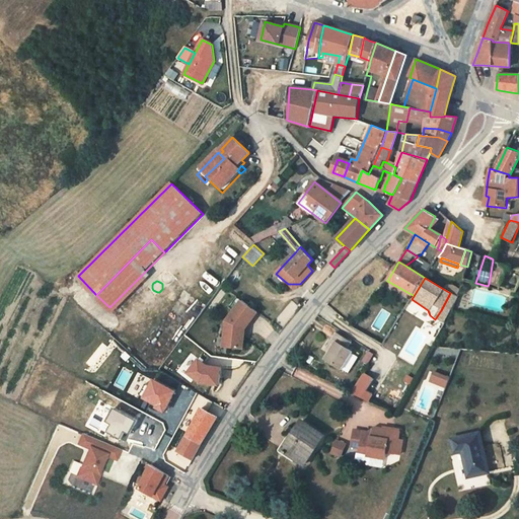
[(447,286),(446,290),(459,294),(463,287),(457,284),(447,286)]
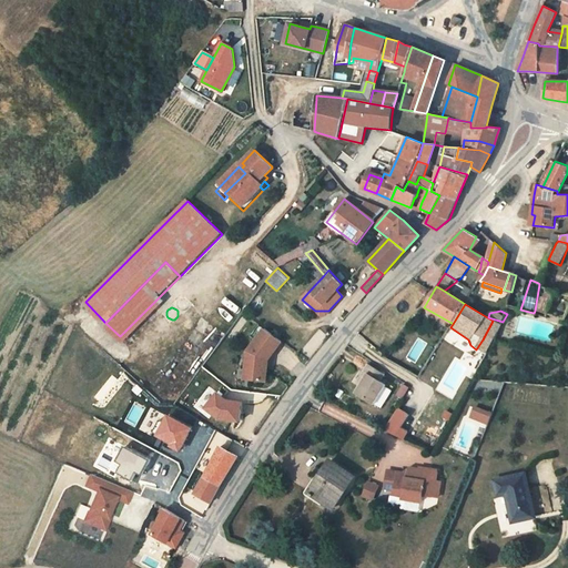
[(483,340),(490,344),(501,325),(493,321),(483,340)]
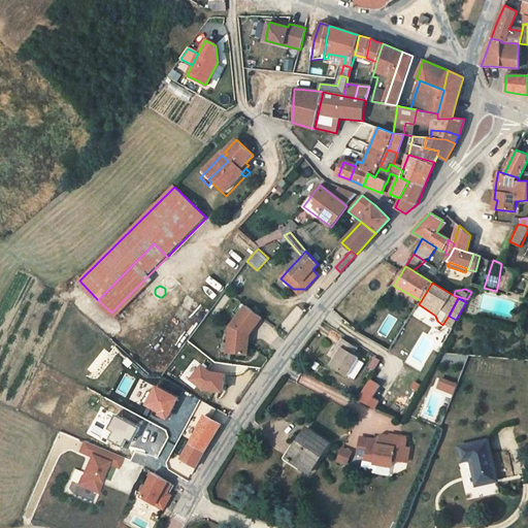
[(230,327),(229,341),(236,342),(235,354),(248,355),(250,334),(262,317),(257,314),(245,305),(230,327)]
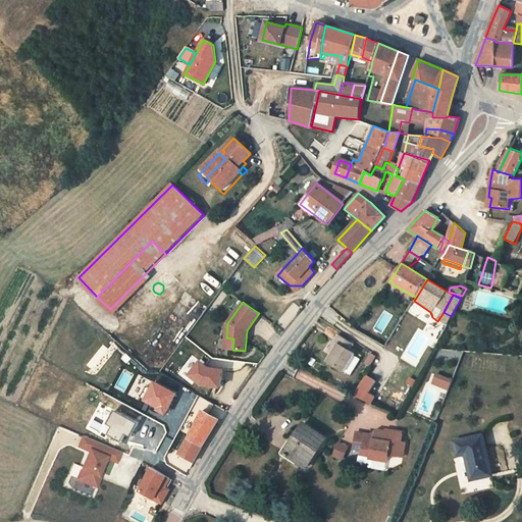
[(451,316),(444,312),(437,321),(446,326),(451,316)]
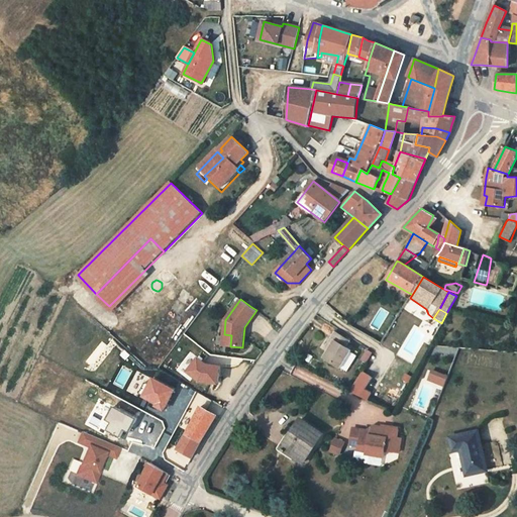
[(350,340),(336,331),(326,347),(329,349),(325,356),(346,371),(356,354),(349,350),(350,348),(346,346),(350,340)]
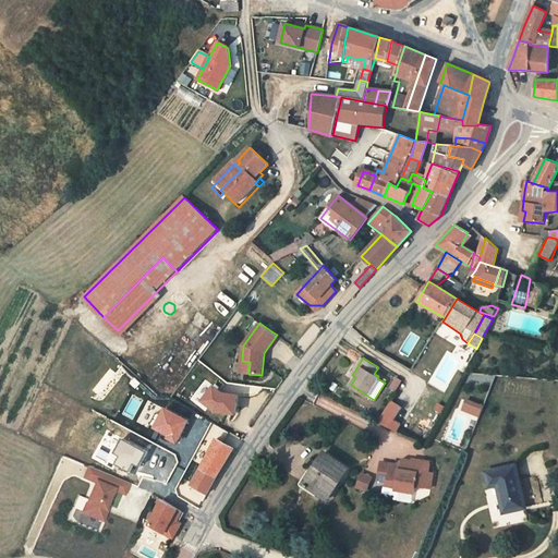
[(235,396),(220,393),(211,387),(201,401),(215,412),(233,414),(235,396)]
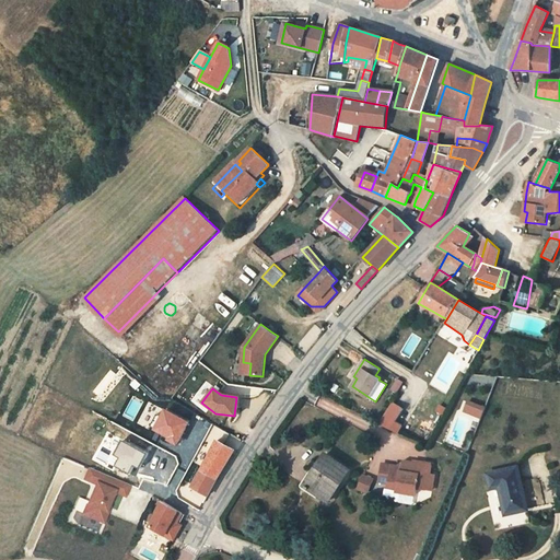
[(462,411),(480,418),(486,406),(466,399),(462,411)]
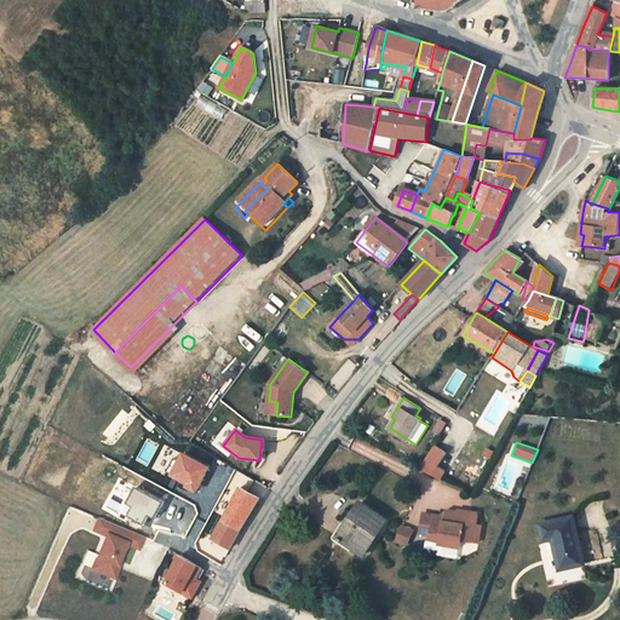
[(419,469),(440,480),(445,471),(436,466),(445,453),(434,446),(419,469)]
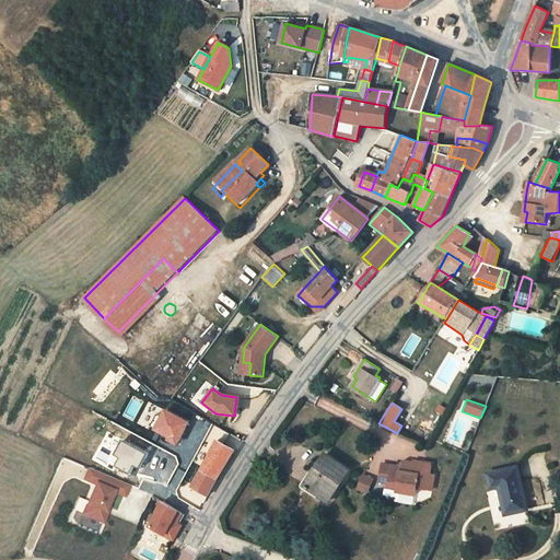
[(166,440),(175,445),(187,422),(163,410),(153,430),(167,438),(166,440)]
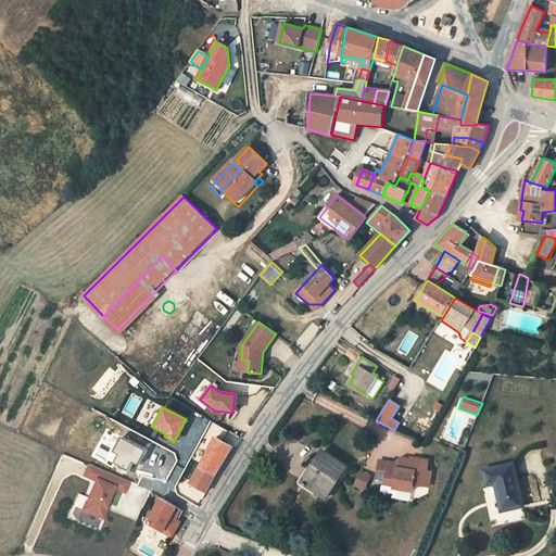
[(213,480),(234,447),(215,437),(190,482),(207,491),(213,480)]
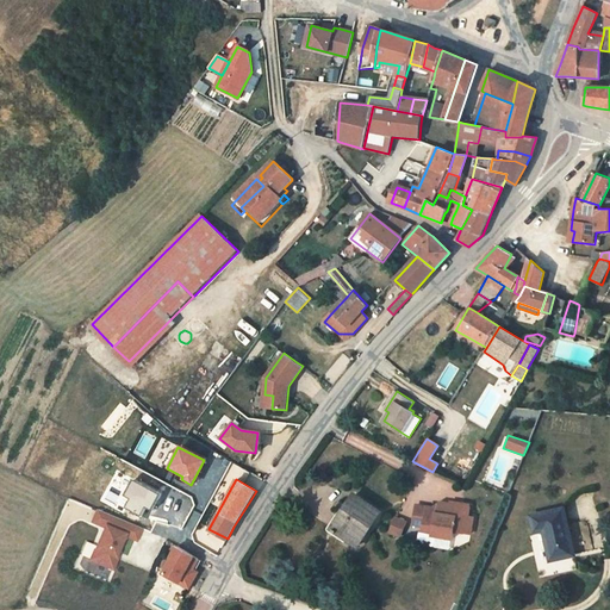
[(123,496),(129,499),(124,508),(139,516),(144,508),(149,510),(157,495),(131,481),(123,496)]
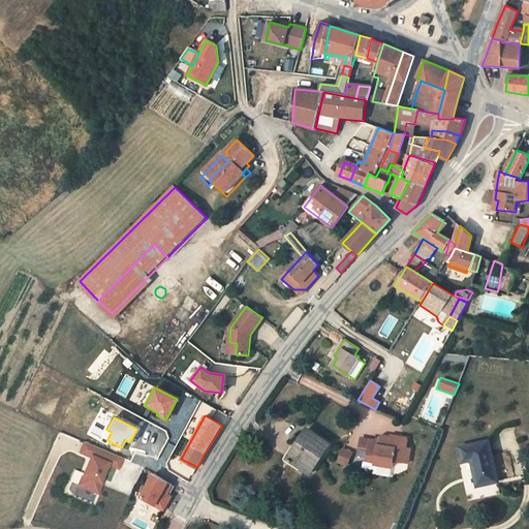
[(330,446),(308,430),(287,456),(309,472),(330,446)]
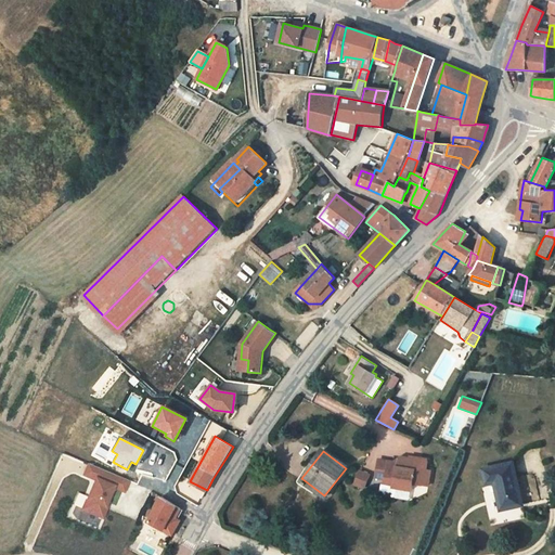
[(379,463),(377,479),(387,480),(387,479),(396,479),(396,485),(398,488),(414,489),(415,482),(429,483),(430,468),(426,468),(426,457),(410,456),(410,460),(400,459),(400,466),(397,468),(392,464),(379,463)]
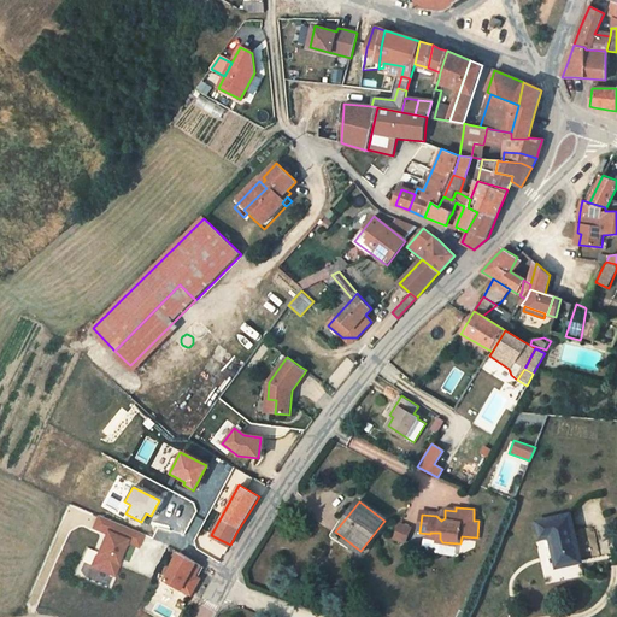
[(554,536),(560,566),(583,560),(574,515),(542,522),(546,538),(554,536)]
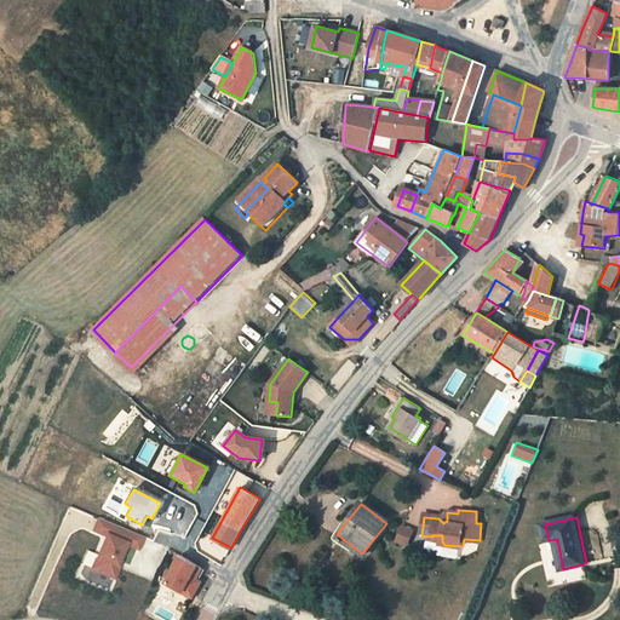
[(126,545),(138,550),(143,538),(99,518),(93,530),(105,535),(126,545)]
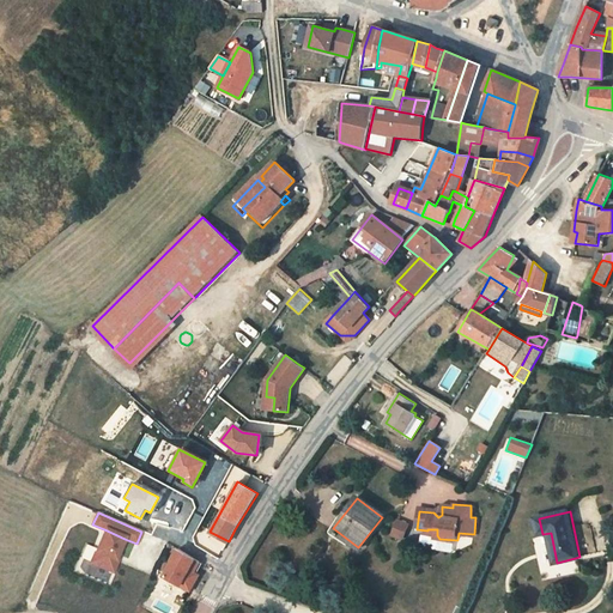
[(411,527),(400,522),(394,536),(405,540),(411,527)]
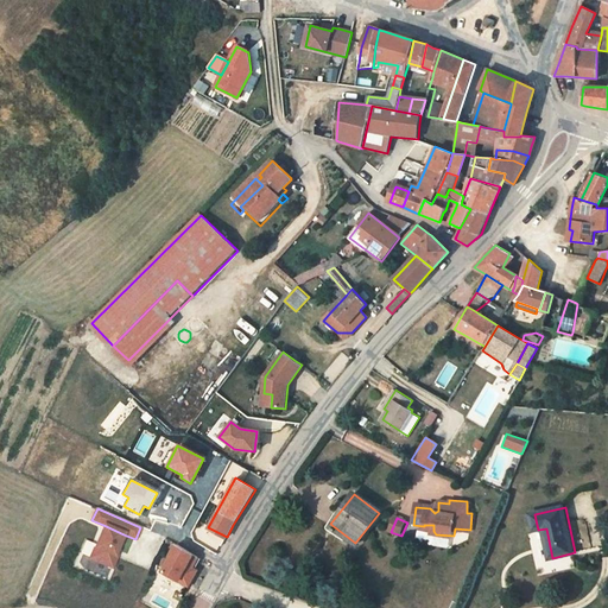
[(124,534),(103,525),(89,558),(112,568),(118,555),(114,553),(118,545),(124,534)]
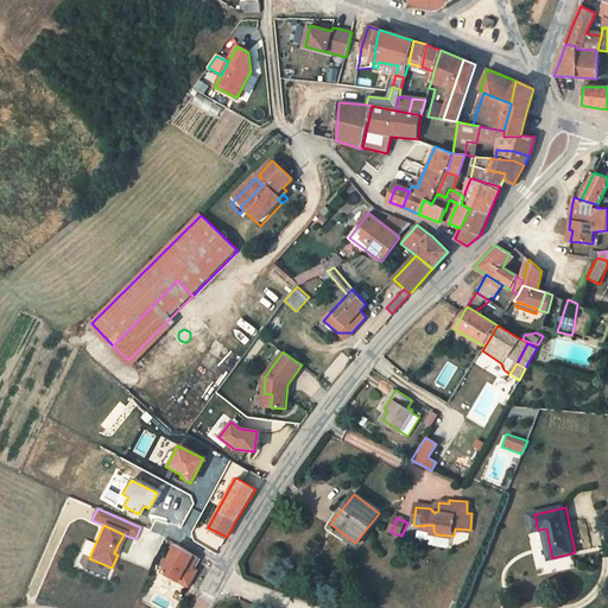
[(434,525),(424,525),(424,526),(423,533),(434,534),(434,531),(434,525)]
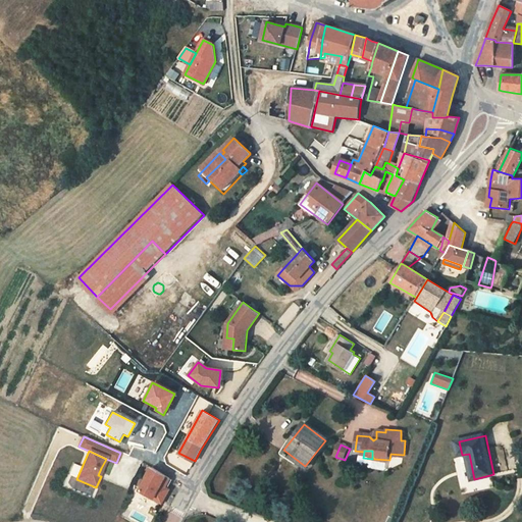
[(68,474),(75,477),(80,466),(73,463),(68,474)]
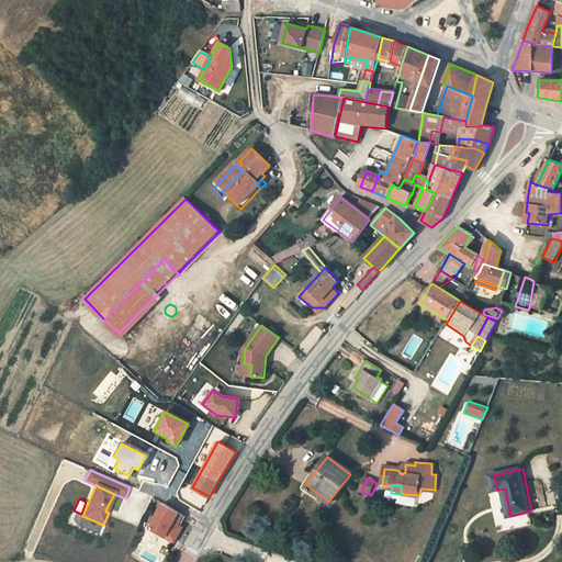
[(182,515),(164,504),(149,529),(172,542),(182,526),(178,524),(182,515)]
